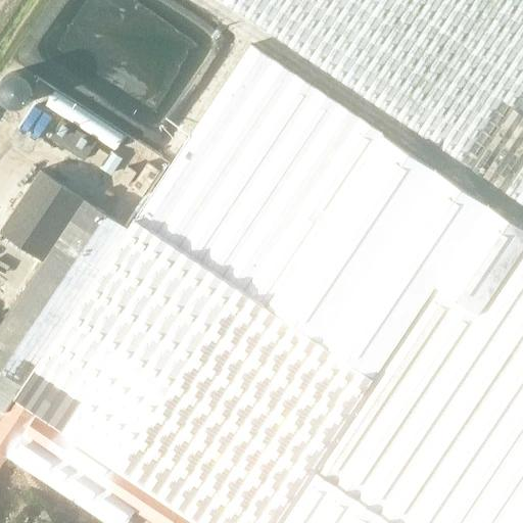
[(522,0),(218,0),(504,191),(503,192),(522,205),(522,0)]
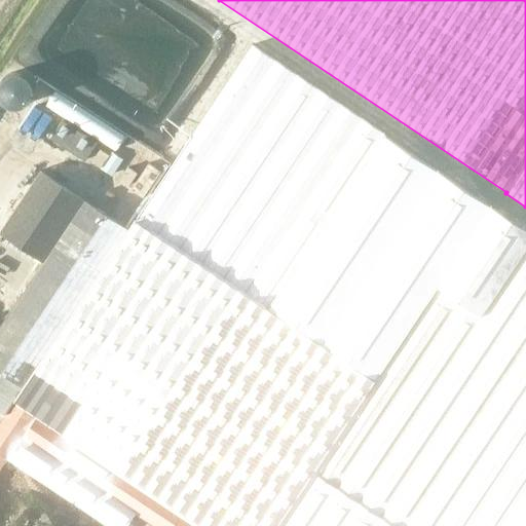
[(0,233),(43,262),(0,326),(0,410),(5,414),(15,399),(38,414),(65,433),(118,467),(152,490),(205,525),(525,525),(525,229),(492,208),(384,135),(252,46),(136,219),(128,230),(41,171),(0,230),(0,233)]
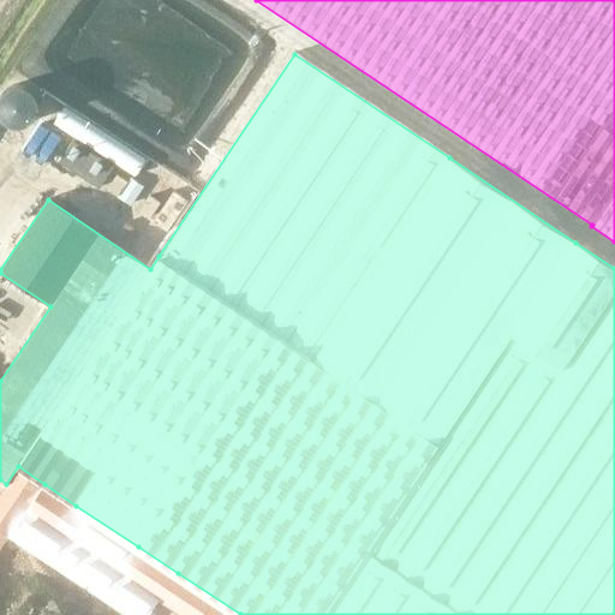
[(69,133),(133,172),(144,155),(59,103),(43,130),(64,142),(69,133)]
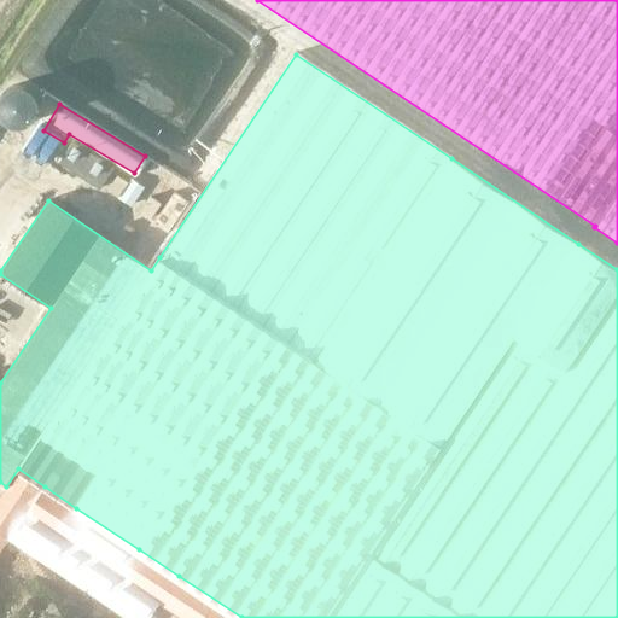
[(74,140),(59,162),(100,188),(114,167),(74,140)]
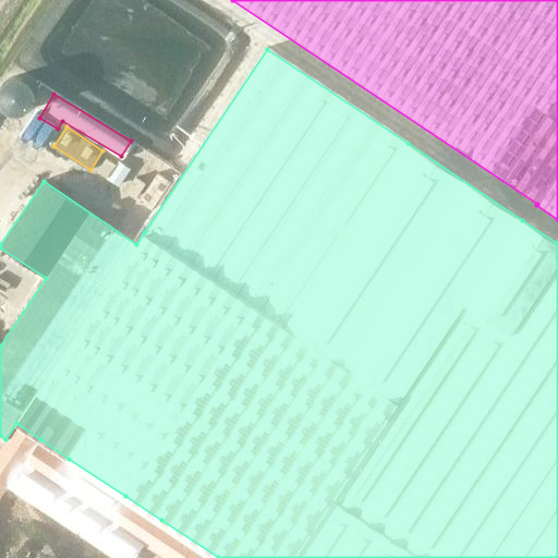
[(128,172),(136,159),(125,153),(117,165),(128,172)]
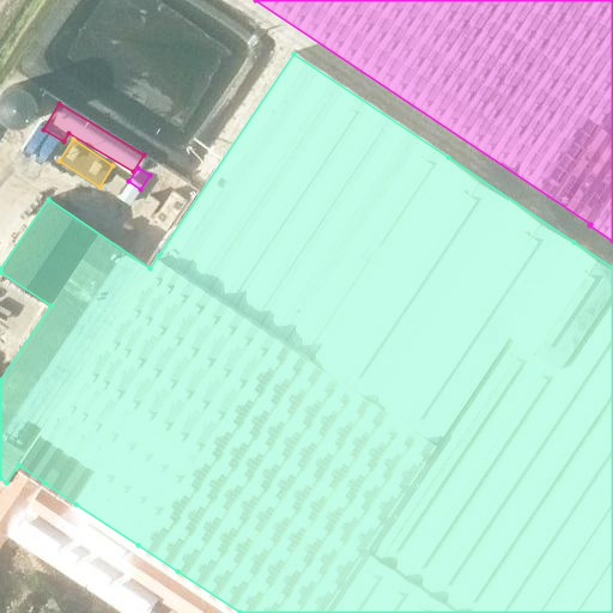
[(174,190),(152,220),(167,230),(187,200),(174,190)]
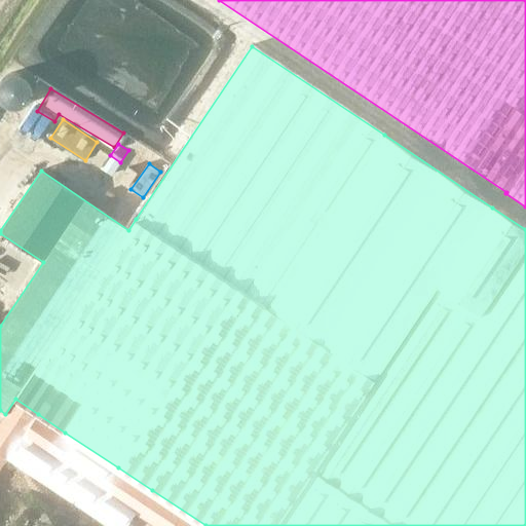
[(128,167),(120,180),(128,186),(137,174),(128,167)]
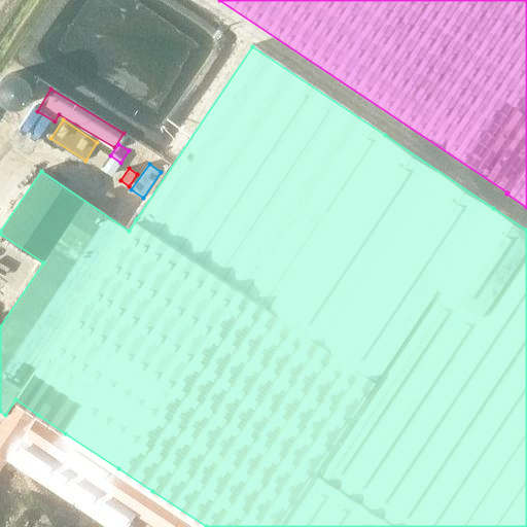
[(206,526),(152,491),(118,468),(65,433),(38,415),(15,399),(5,415),(0,422),(0,526),(206,526)]
